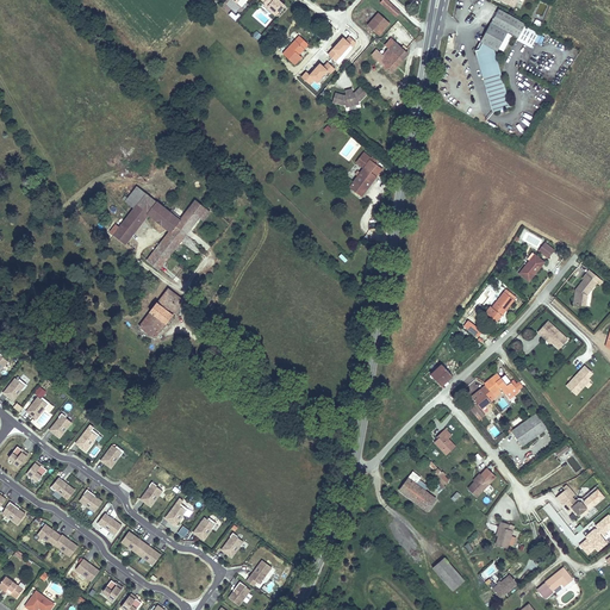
[(277,16),(287,2),(282,0),(259,0),(277,16)]
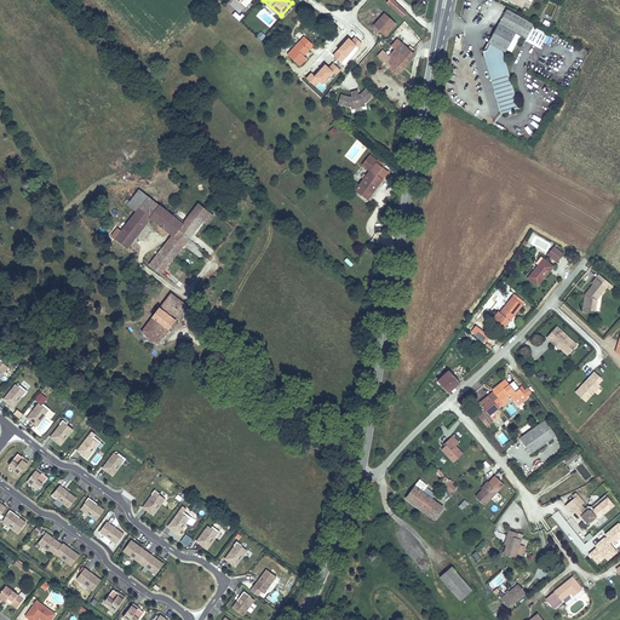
[(402,17),(407,12),(392,0),(389,0),(386,3),(402,17)]
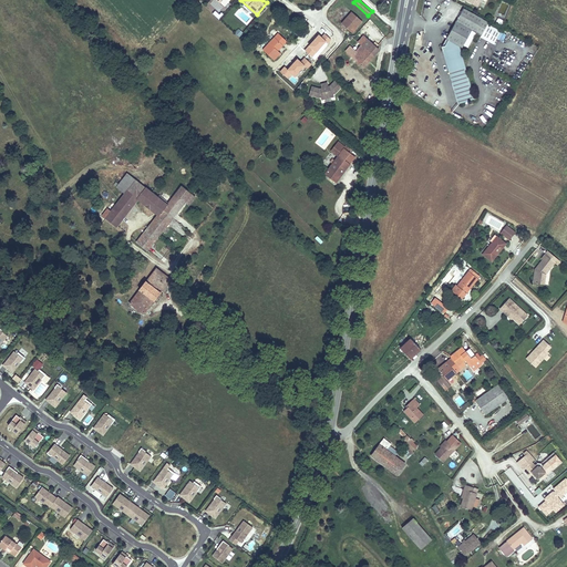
[(340,3),(331,14),(341,23),(351,13),(340,3)]
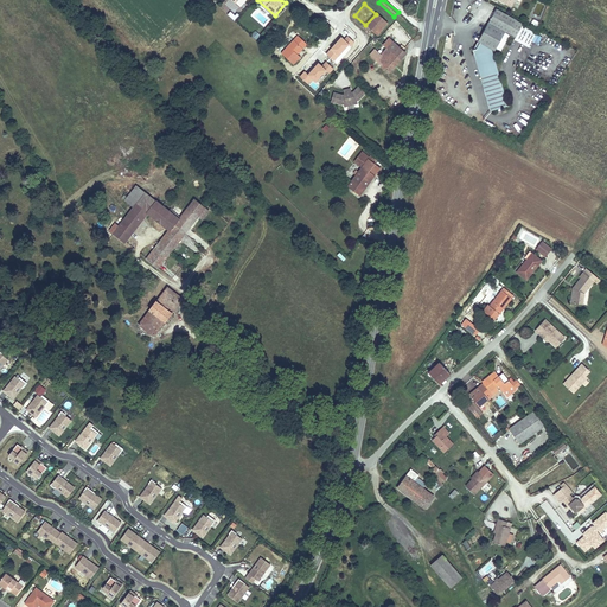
[(481,38),(483,39),(480,44),(477,46),(493,106),(511,100),(494,45),(500,49),(503,44),(499,42),(502,37),(504,33),(509,36),(506,40),(511,42),(515,33),(518,34),(525,21),(498,6),(481,38)]
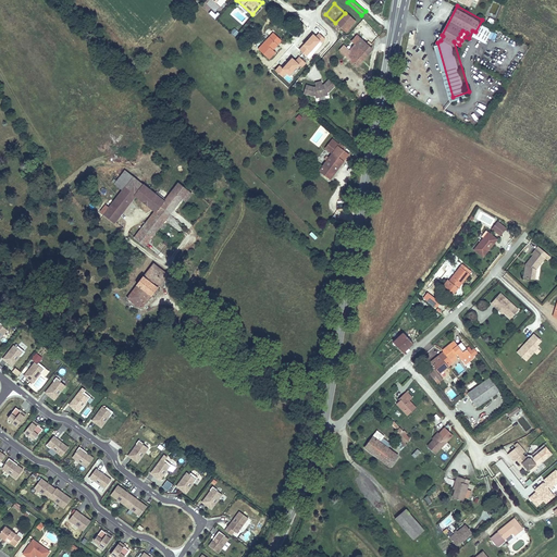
[(213,9),(209,12),(214,19),(219,14),(213,9)]
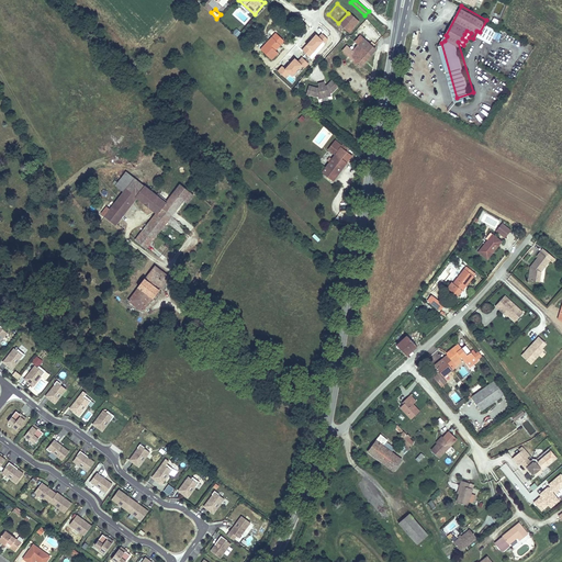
[(326,18),(317,26),(328,36),(330,33),(337,40),(334,42),(334,43),(337,46),(344,40),(344,38),(358,23),(358,22),(358,21),(349,13),(348,13),(338,23),(328,14),(325,18),(326,18)]
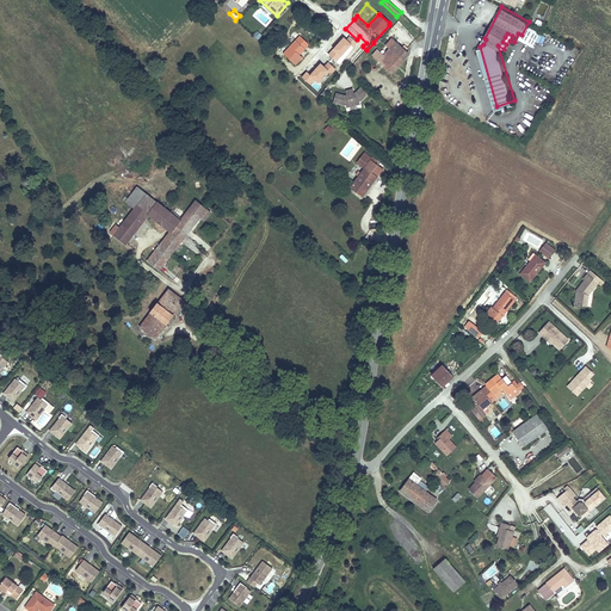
[(542,44),(547,36),(541,34),(537,42),(542,44)]
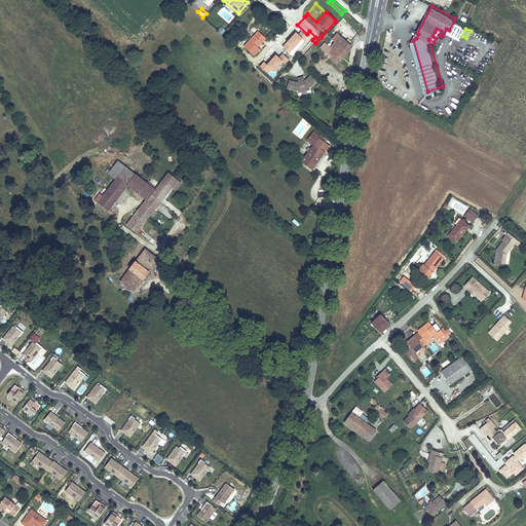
[(259,31),(245,46),(254,55),(260,49),(258,47),(257,46),(261,41),(262,42),(266,38),(259,31)]
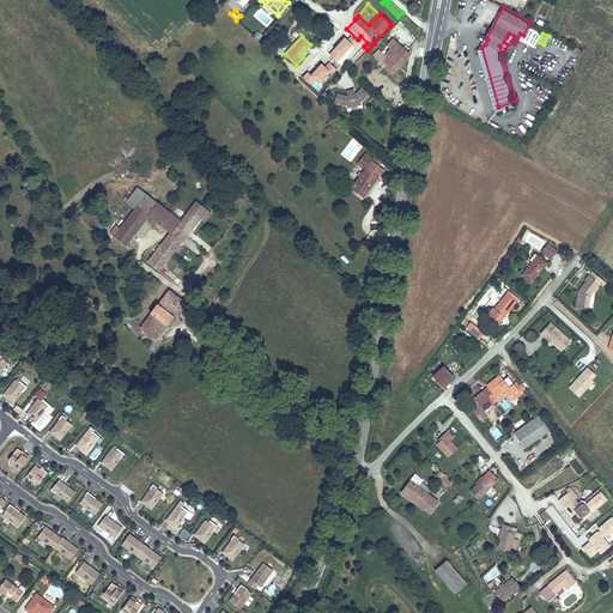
[(360,36),(358,40),(359,41),(364,46),(368,43),(360,36)]
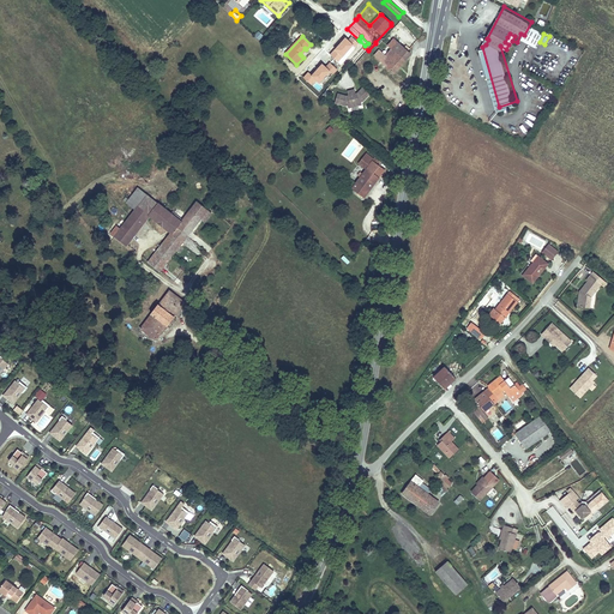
[(375,48),(371,54),(393,73),(410,55),(392,40),(386,47),(391,49),(385,56),(375,48)]
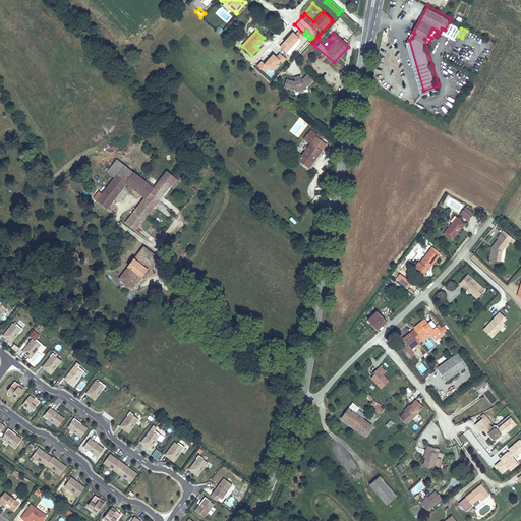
[(288,56),(291,59),(308,41),(301,35),(286,51),(289,54),(288,56)]
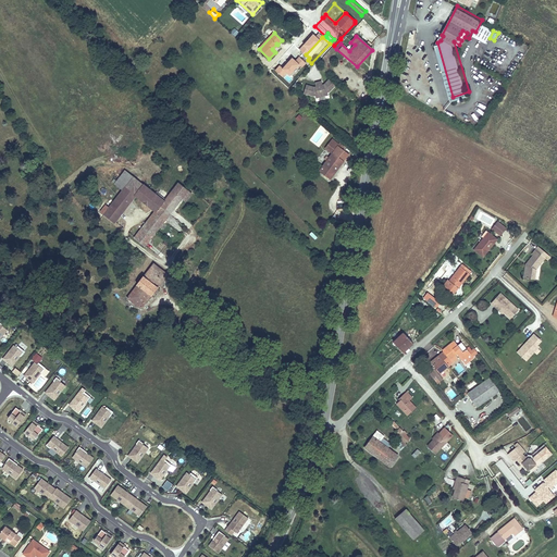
[(274,70),(283,76),(286,72),(291,74),(299,63),(302,66),(307,61),(299,56),(297,58),(293,54),(283,66),(280,63),(274,70)]
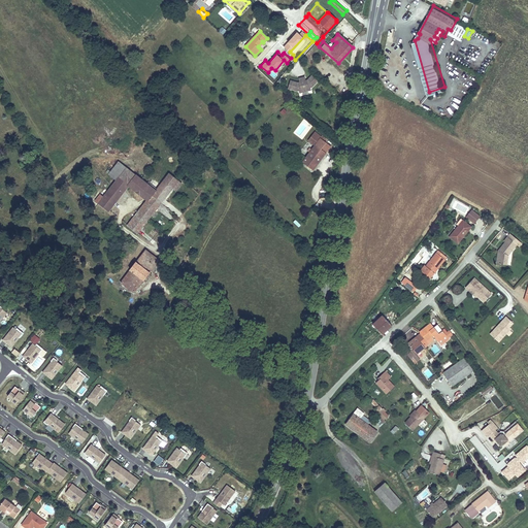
[(305,77),(300,79),(301,83),(299,84),(292,80),(291,86),(292,86),(291,89),(300,92),(301,93),(311,91),(311,89),(317,84),(316,83),(318,80),(314,76),(308,80),(309,81),(307,83),(306,81),(305,77)]
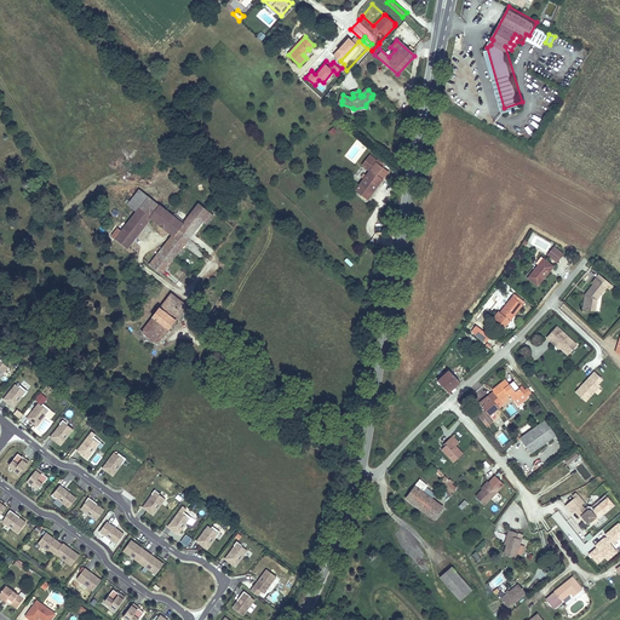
[(356,191),(368,200),(378,187),(377,185),(382,179),(371,171),(367,177),(365,174),(362,177),(365,179),(356,191)]
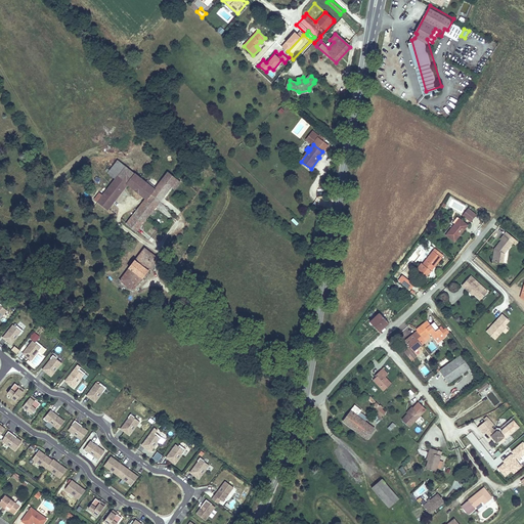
[(126,167),(98,202),(107,209),(127,183),(147,199),(127,224),(137,231),(171,187),(167,184),(167,183),(162,180),(155,189),(126,167)]
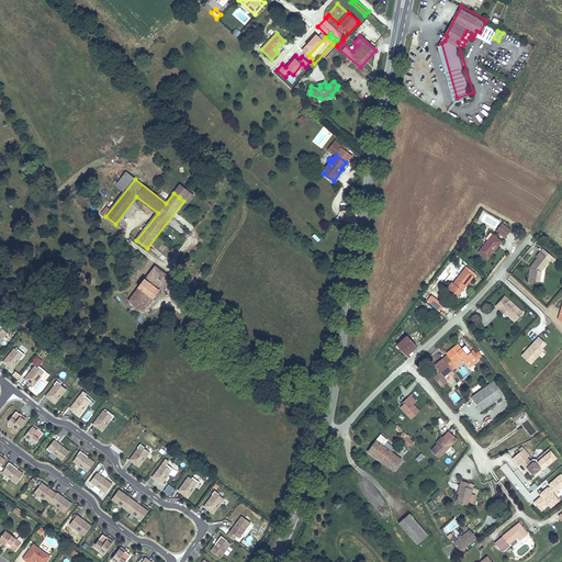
[(505,227),(513,233),(517,227),(509,222),(505,227)]
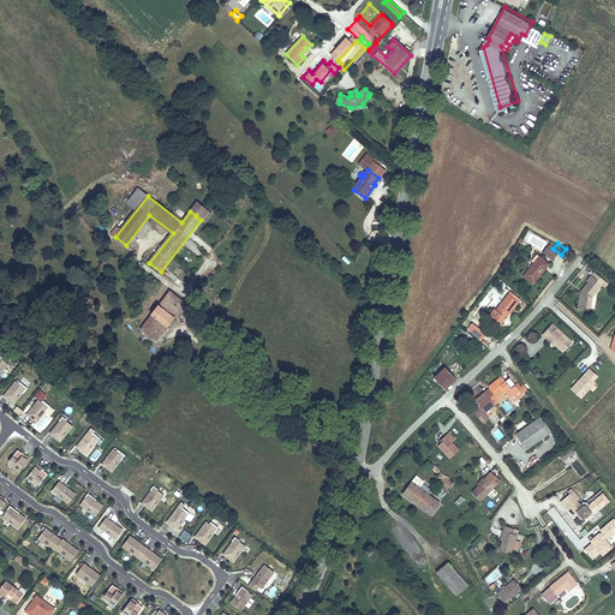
[(529,272),(539,279),(554,261),(542,254),(538,260),(529,272)]
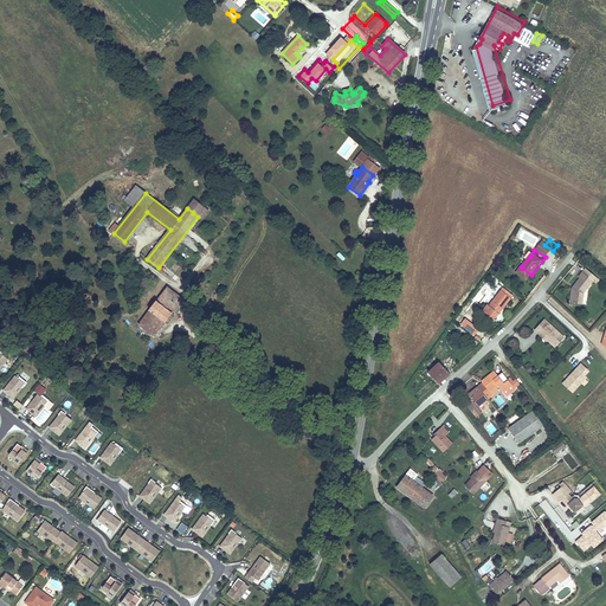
[(584,275),(575,284),(574,298),(582,300),(584,295),(586,296),(587,289),(597,277),(599,278),(603,275),(588,264),(582,274),(584,275)]
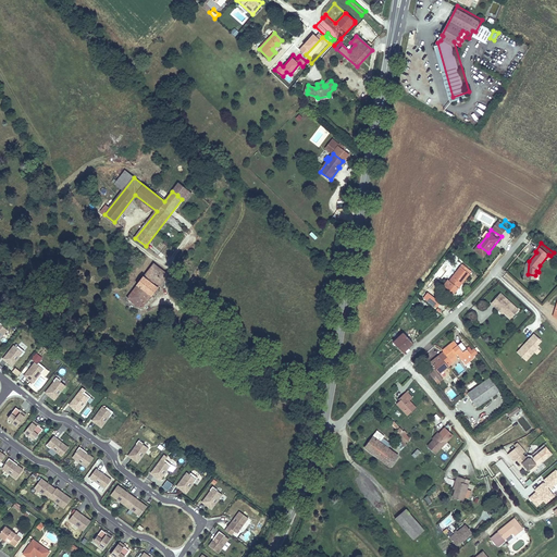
[(466,260),(465,262),(473,269),(474,270),(475,268),(466,260)]
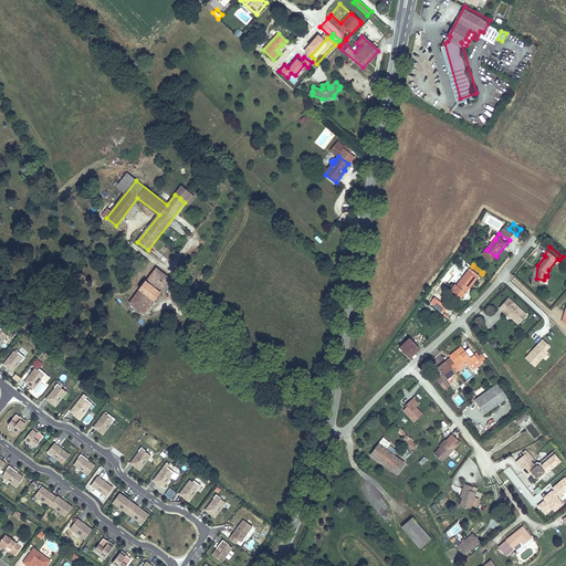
[(461,279),(456,286),(463,292),(470,291),(472,287),(471,286),(481,273),(472,266),(462,280),(461,279)]
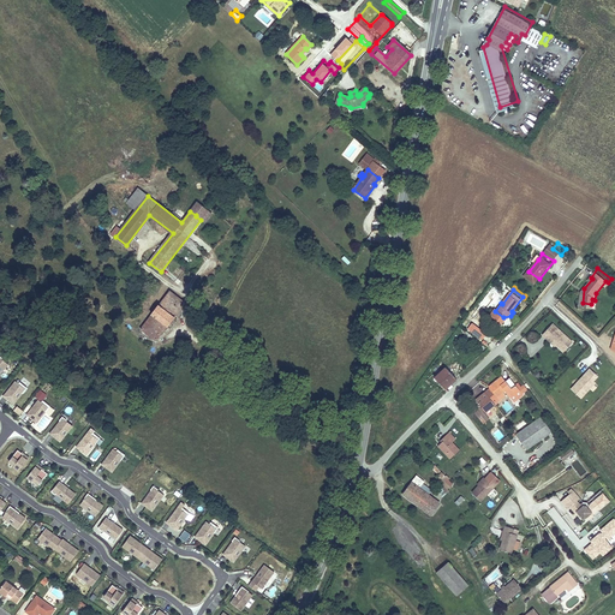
[(151,315),(141,329),(155,341),(167,327),(174,317),(185,303),(169,291),(159,305),(151,315)]
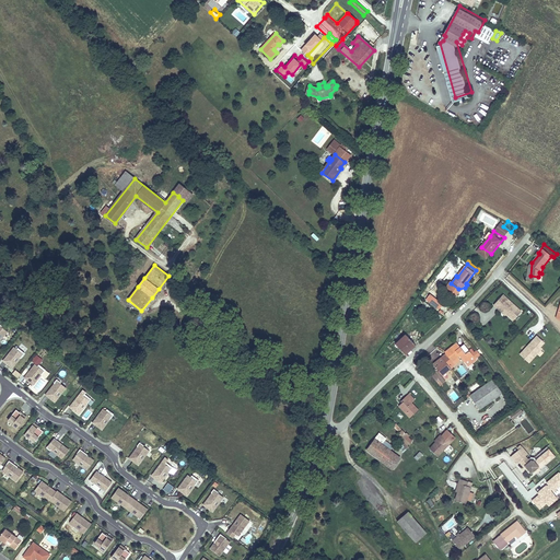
[(438,310),(443,303),(430,293),(426,299),(438,310)]
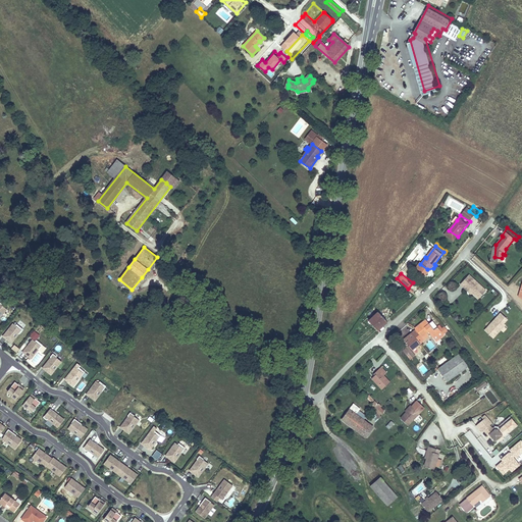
[(489,292),(472,275),(464,284),(474,295),(475,294),(477,296),(481,300),(489,292)]
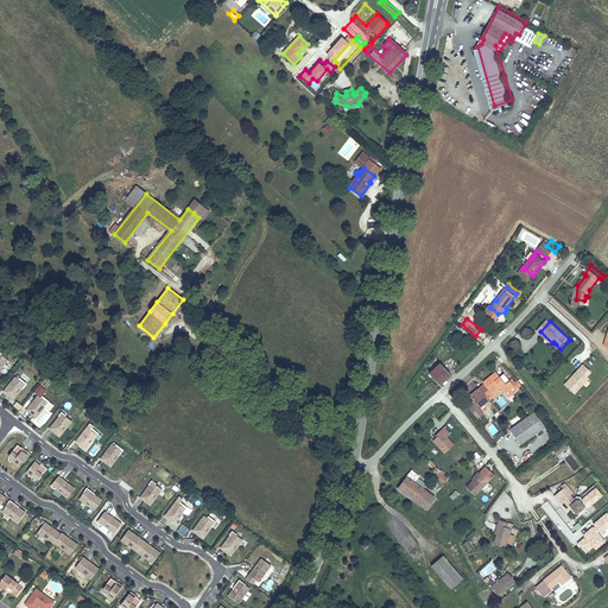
[(483,328),(480,333),(489,340),(493,335),(483,328)]
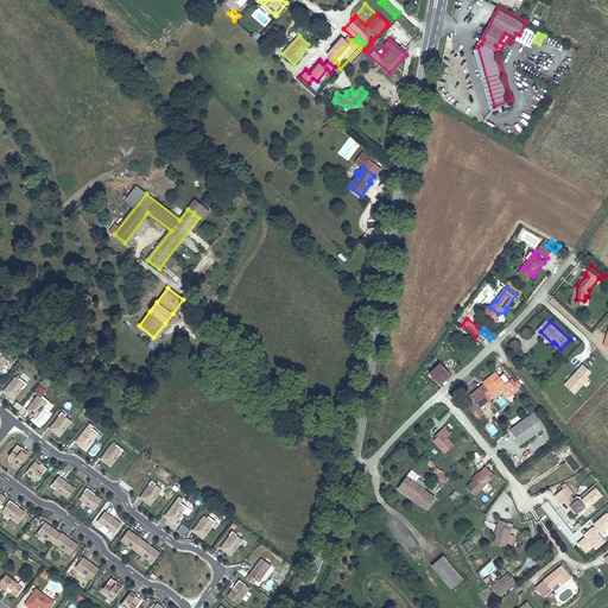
[(438,368),(447,379),(458,368),(450,358),(438,368)]
